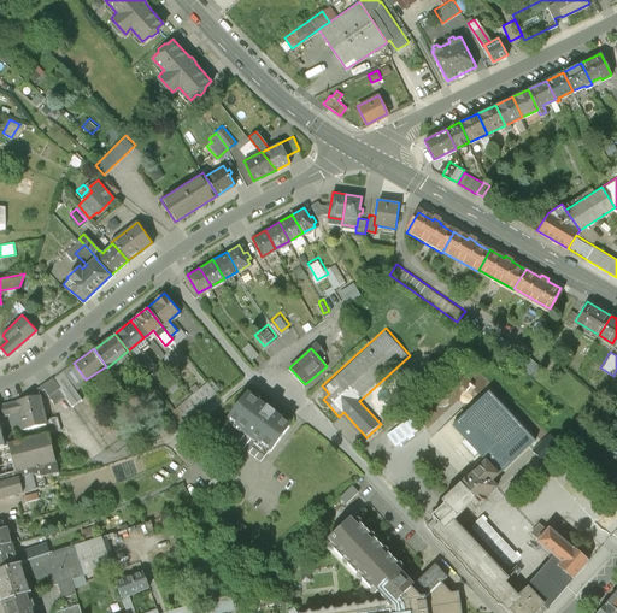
[(63,367),(40,382),(53,404),(65,396),(69,402),(81,395),(63,367)]
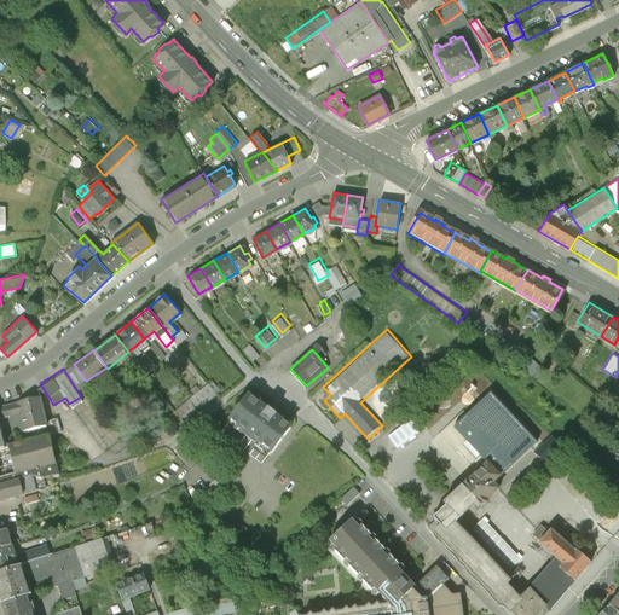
[(190,396),(189,395),(185,398),(194,408),(218,390),(210,381),(190,396)]
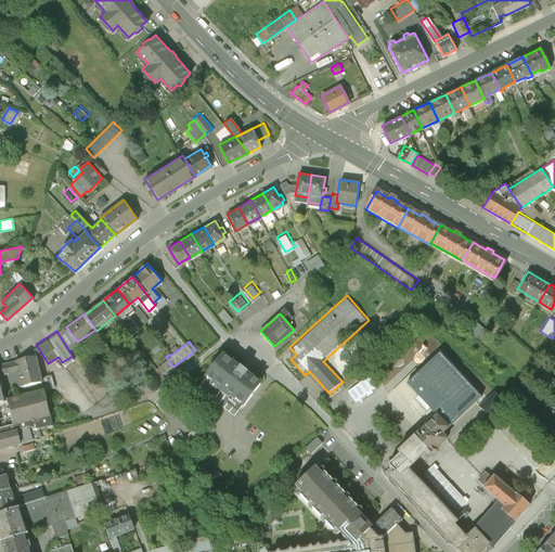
[(481,394),(440,350),(407,382),(436,412),(437,412),(449,425),(481,394)]
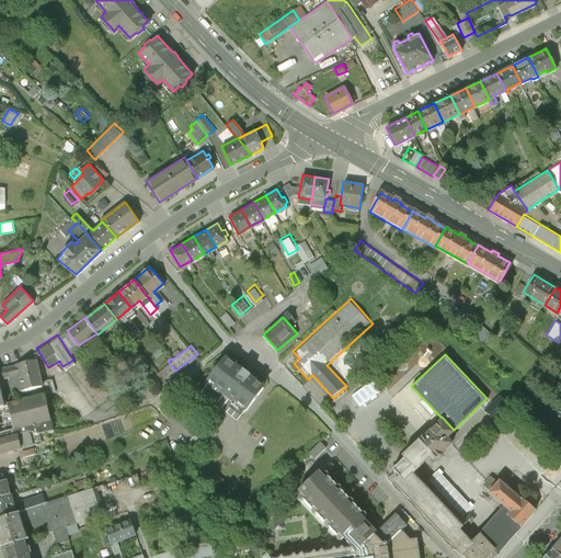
[(37,356),(25,359),(26,362),(14,364),(16,375),(9,376),(12,393),(43,386),(37,356)]
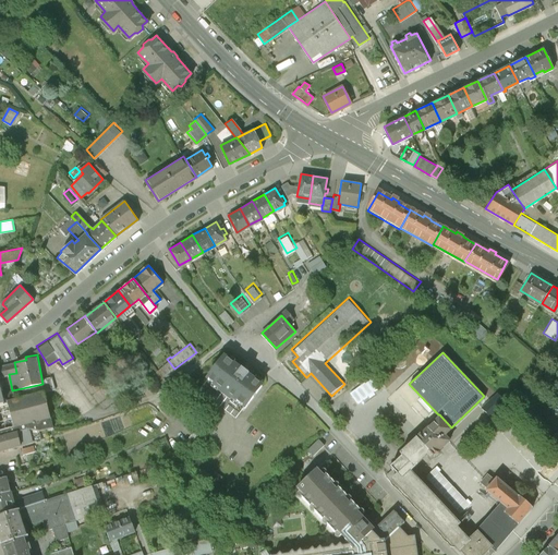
[(264,386),(223,354),(205,379),(245,410),(264,386)]
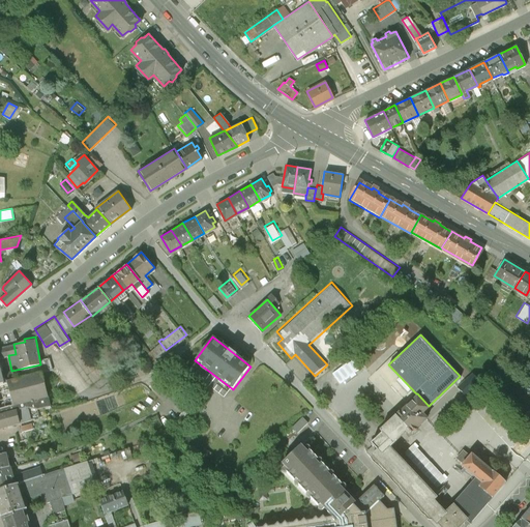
[(13,344),(0,347),(0,357),(8,355),(16,354),(13,344)]
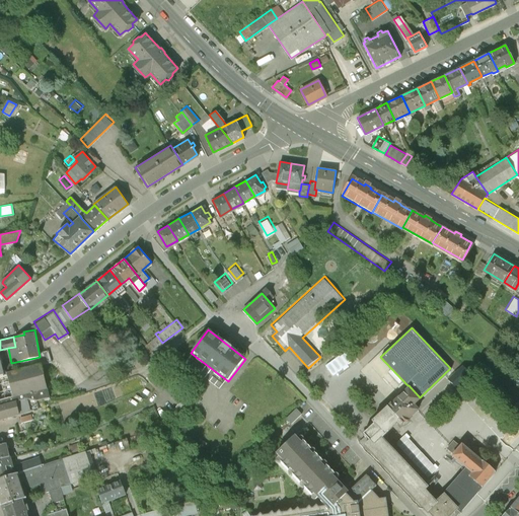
[(470,376),(461,366),(447,378),(456,388),(470,376)]
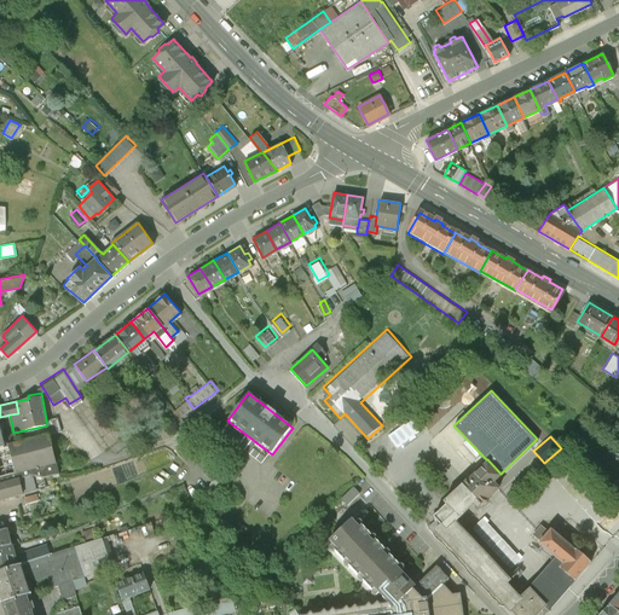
[(48,437),(5,448),(12,477),(30,473),(56,465),(48,437)]
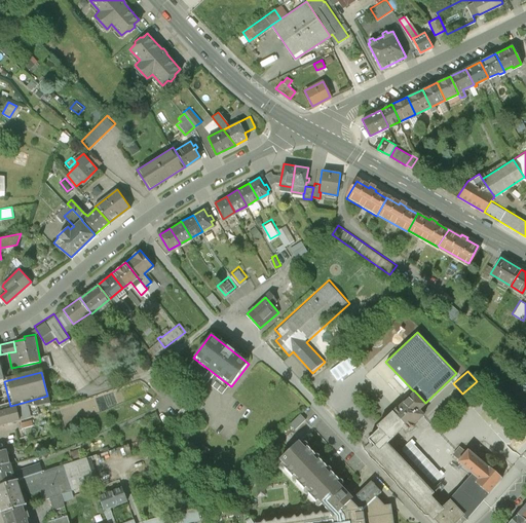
[(4,381),(0,382),(0,410),(11,408),(10,406),(4,381)]
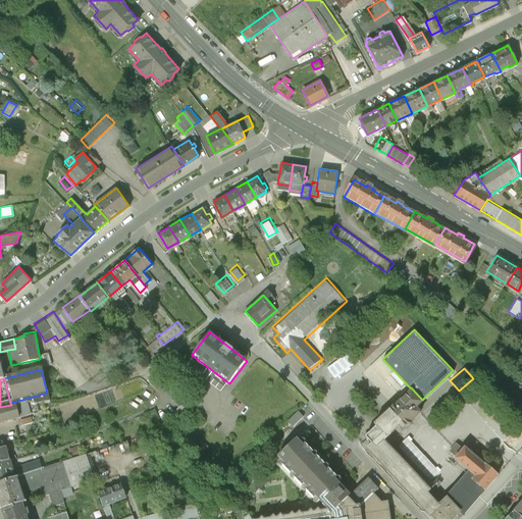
[(402,429),(421,411),(417,406),(422,401),(422,400),(411,387),(410,387),(388,408),(373,422),(376,425),(365,435),(371,442),(365,447),(416,502),(417,501),(429,514),(440,505),(438,502),(427,491),(430,488),(386,440),(390,440),(390,433),(399,426),(402,429)]
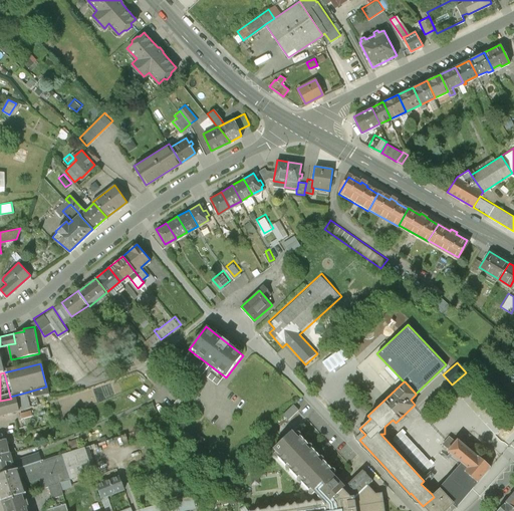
[(46,387),(25,393),(28,405),(36,403),(35,398),(48,395),(46,387)]
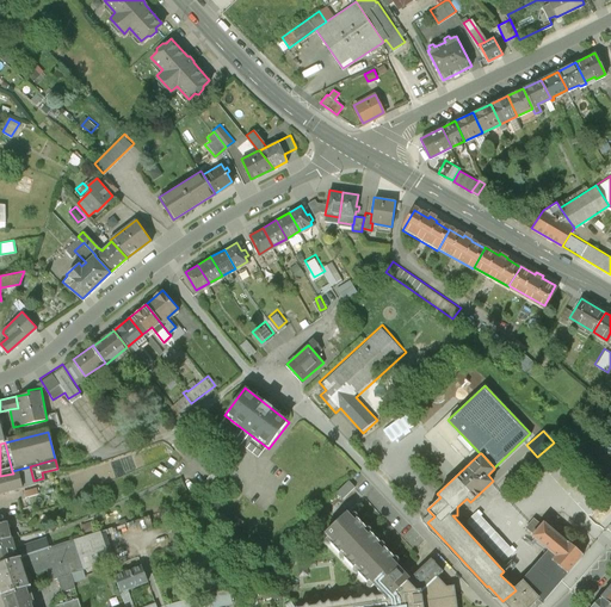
[(13,474),(0,476),(0,481),(4,494),(22,489),(22,485),(34,483),(34,481),(30,466),(12,471),(13,474)]
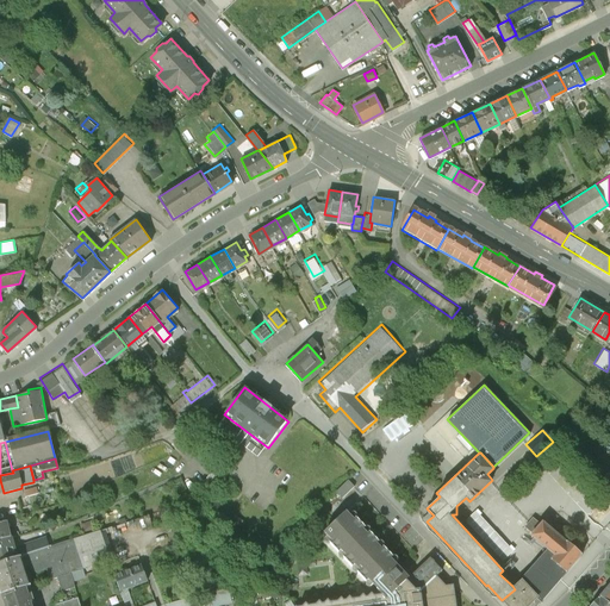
[(348,476),(335,487),(341,494),(354,482),(348,476)]
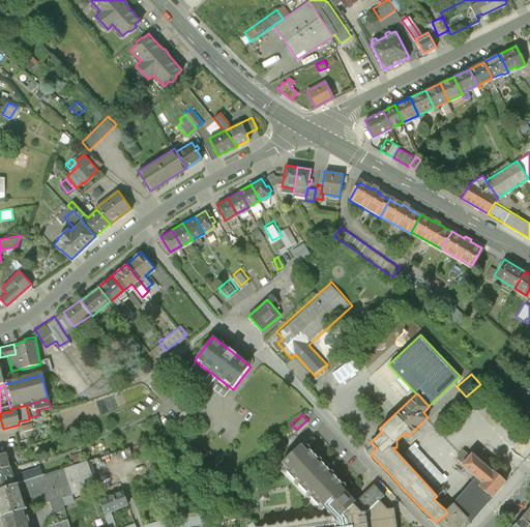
[(355,500),(301,443),(282,462),(288,468),(287,470),(331,516),(258,526),(396,526),(394,506),(387,507),(379,499),(384,494),(374,484),(355,500)]
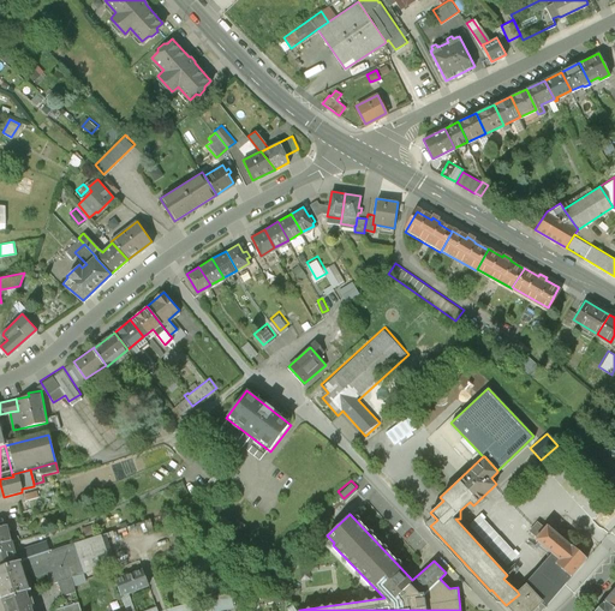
[(587,557),(549,525),(547,527),(538,521),(535,526),(531,529),(538,537),(536,540),(550,552),(557,558),(555,562),(571,576),(587,557)]
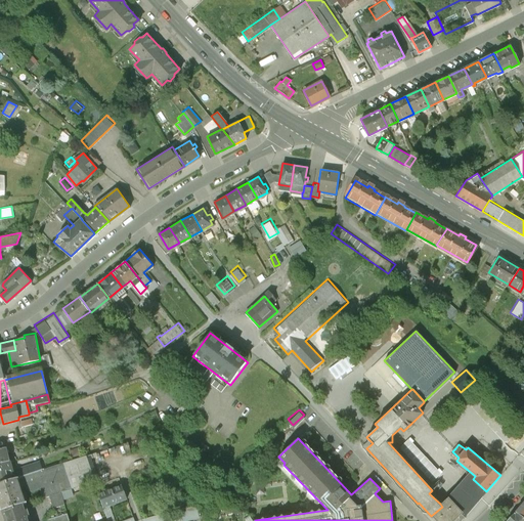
[(5,447),(0,448),(0,463),(9,461),(8,461),(5,447)]
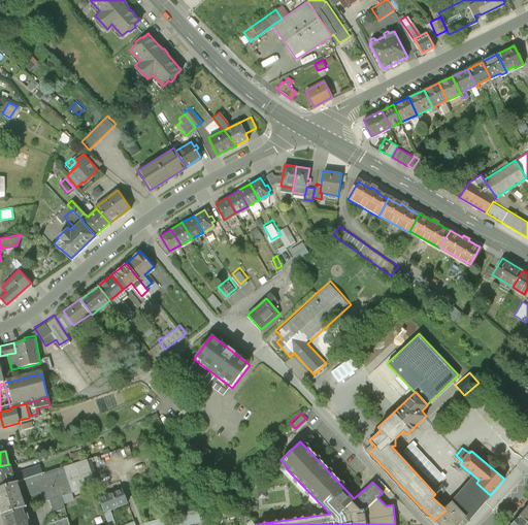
[(9,464),(0,466),(0,485),(15,482),(18,481),(41,472),(39,465),(20,471),(21,473),(15,474),(14,478),(12,478),(9,464)]
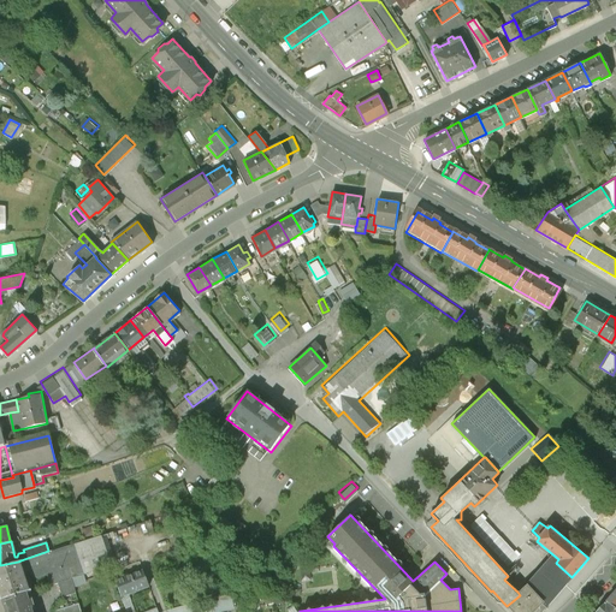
[(551,553),(527,583),(546,606),(572,577),(556,563),(558,559),(551,553)]
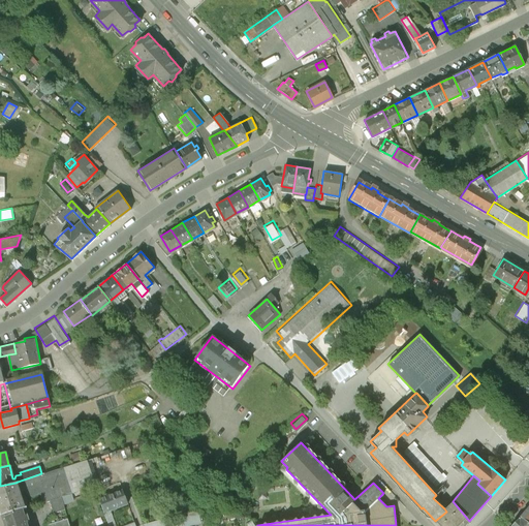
[(16,483),(0,486),(0,505),(2,515),(22,508),(24,507),(16,483)]
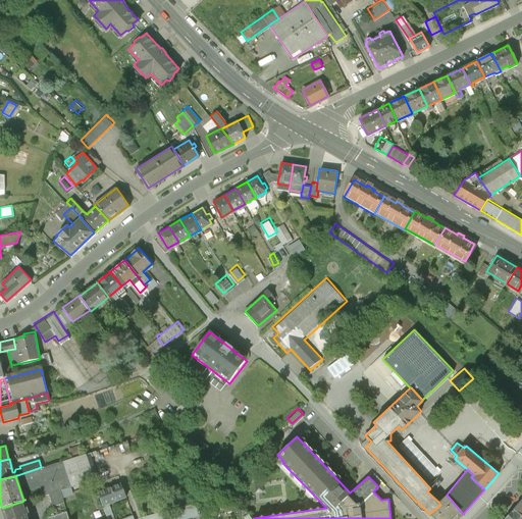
[(98,492),(103,508),(104,507),(109,505),(125,500),(120,484),(98,492)]
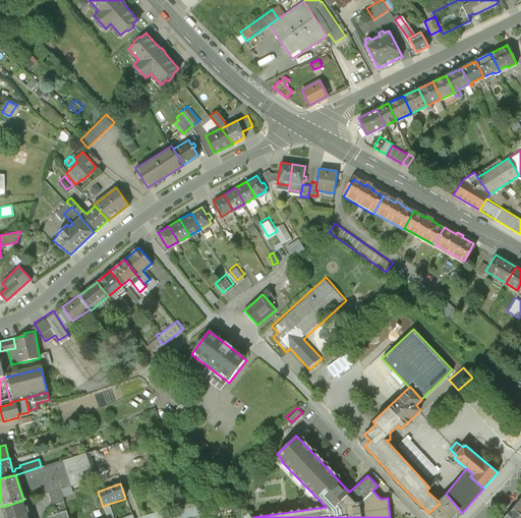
[(456,517),(462,513),(446,494),(438,501),(440,504),(428,513),(433,517),(456,517)]
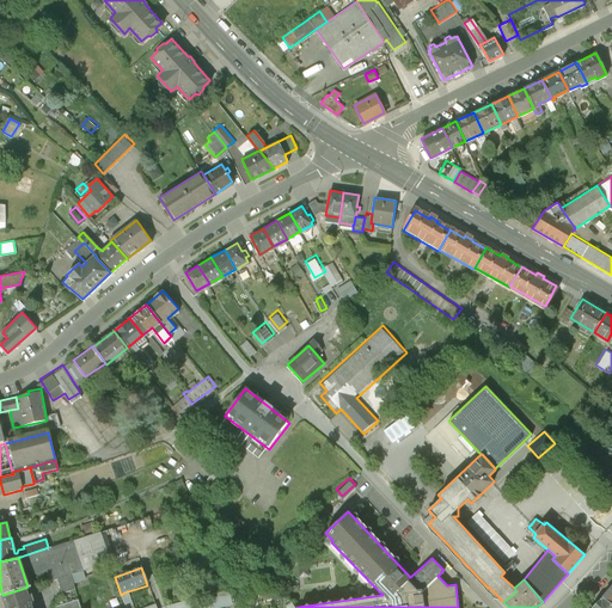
[(31,607),(25,588),(2,595),(6,607),(31,607)]
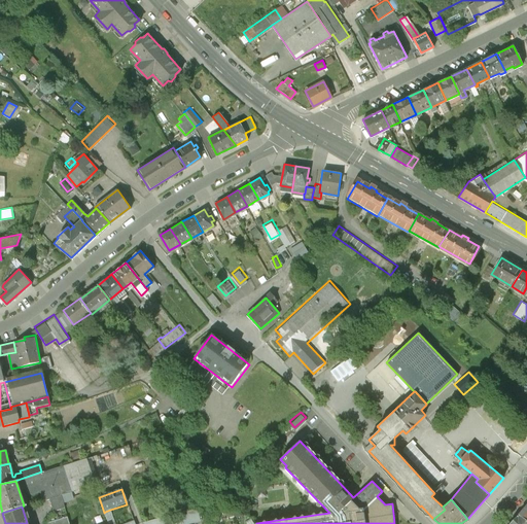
[(198,507),(180,511),(183,523),(200,519),(198,507)]
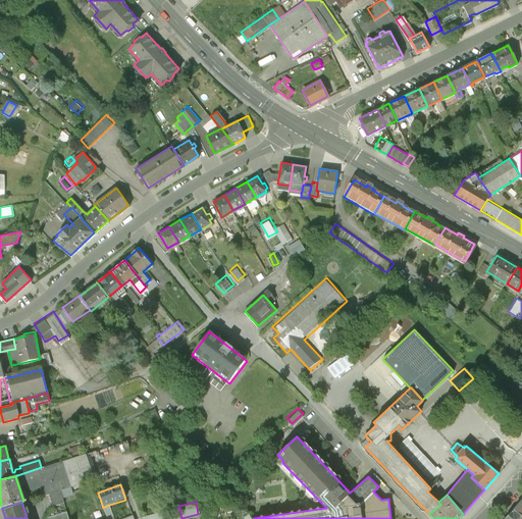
[(109,505),(104,507),(108,518),(113,516),(109,505)]
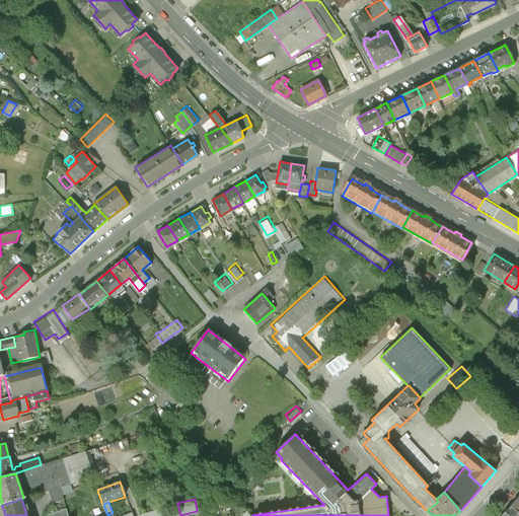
[(518,515),(518,511),(511,504),(501,515),(518,515)]
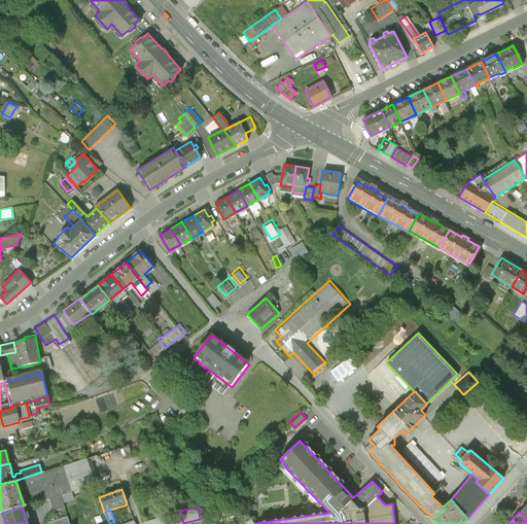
[(70,523),(67,515),(44,522),(44,523),(70,523)]
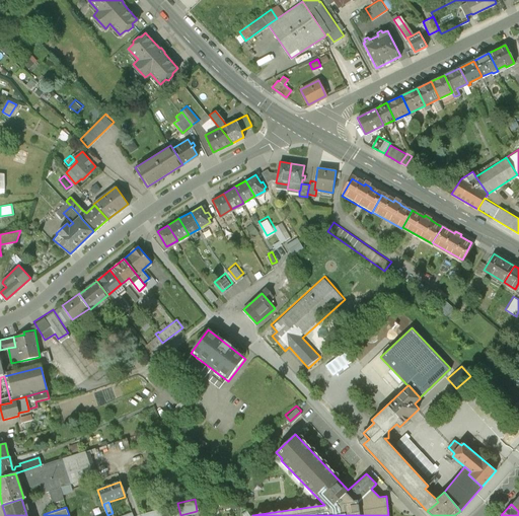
[(165,515),(163,507),(141,512),(142,515),(165,515)]
